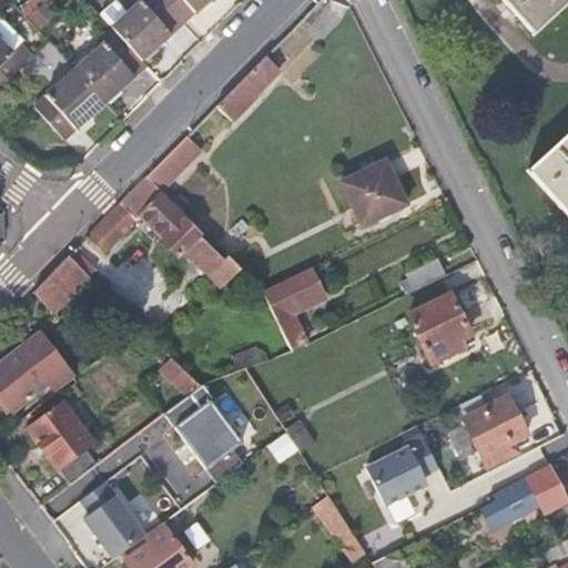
[(140,0),(112,27),(117,32),(142,61),(182,23),(161,0),(140,0)]
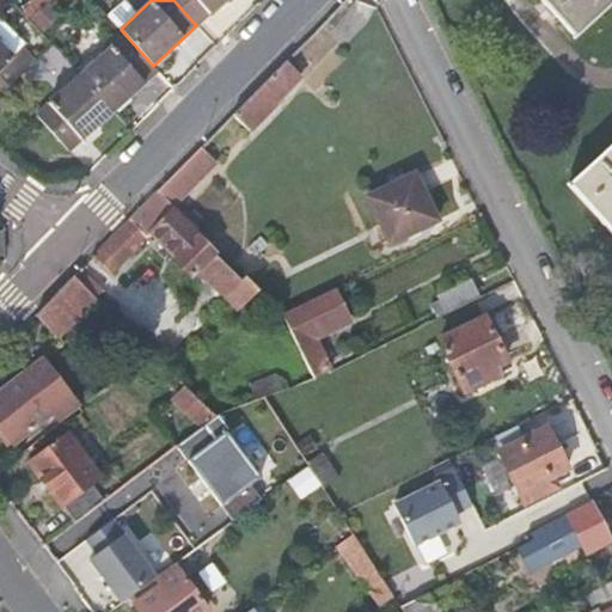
[(173,0),(196,25),(225,0),(173,0)]
